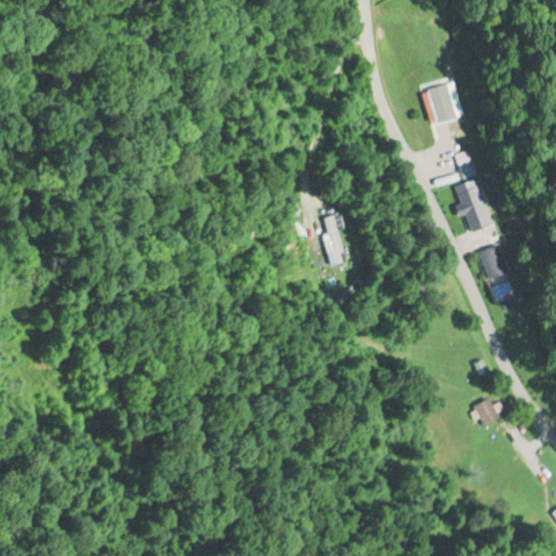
[(424,90),(428,103),(425,104),(436,138),(458,130),(449,102),(441,104),(434,86),(424,90)]
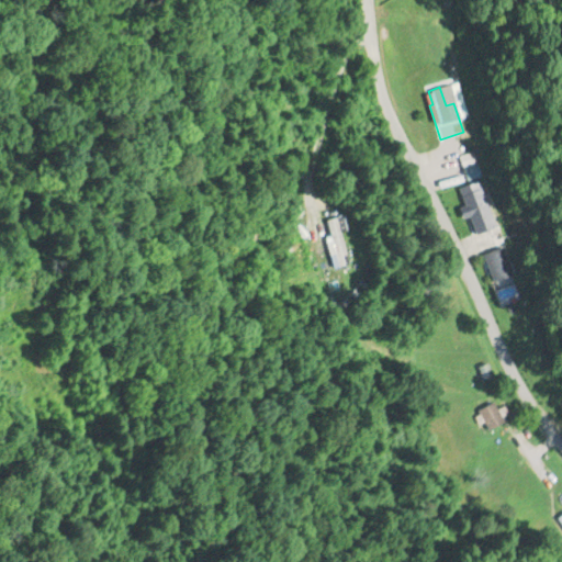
[(458,188),(472,235),(493,228),(479,181),(458,188)]
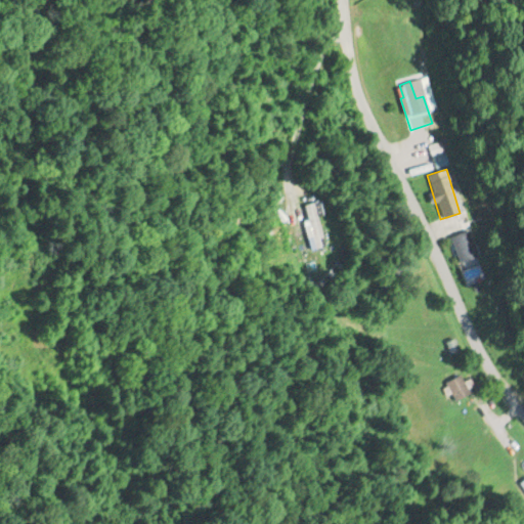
[(323,248),(314,204),(304,206),(312,250),(323,248)]
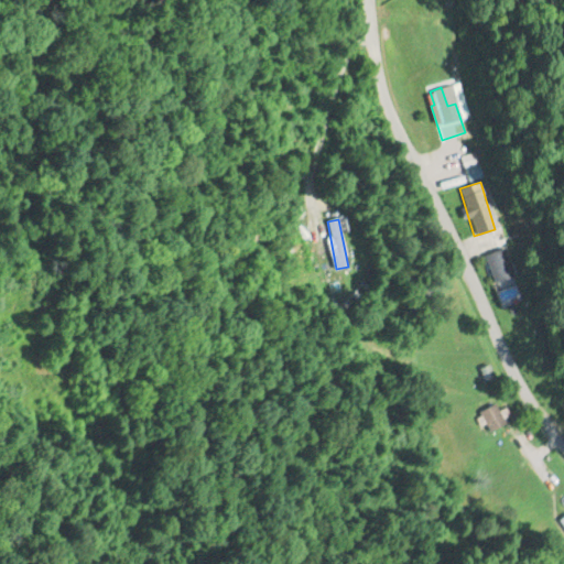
[(484,256),(496,284),(514,277),(502,248),(484,256)]
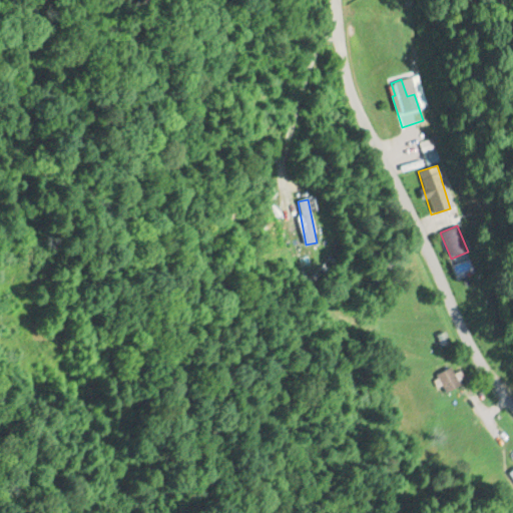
[(436,375),(445,393),(459,385),(450,368),(436,375)]
